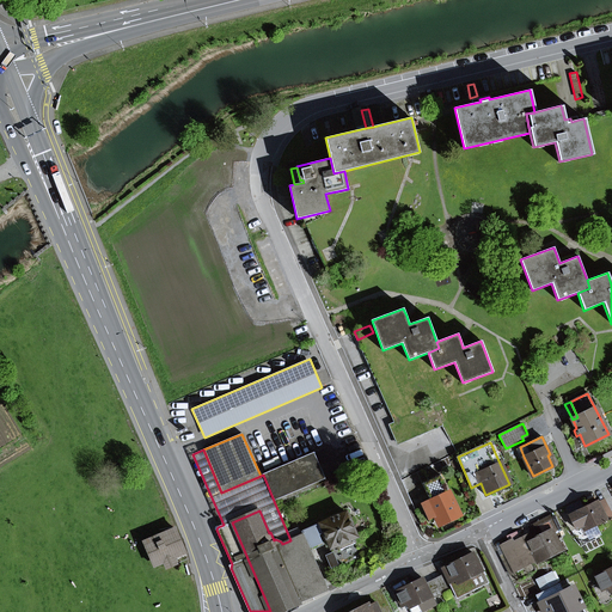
[(263,475),(274,501),(325,479),(313,452),(262,475),(263,475)]
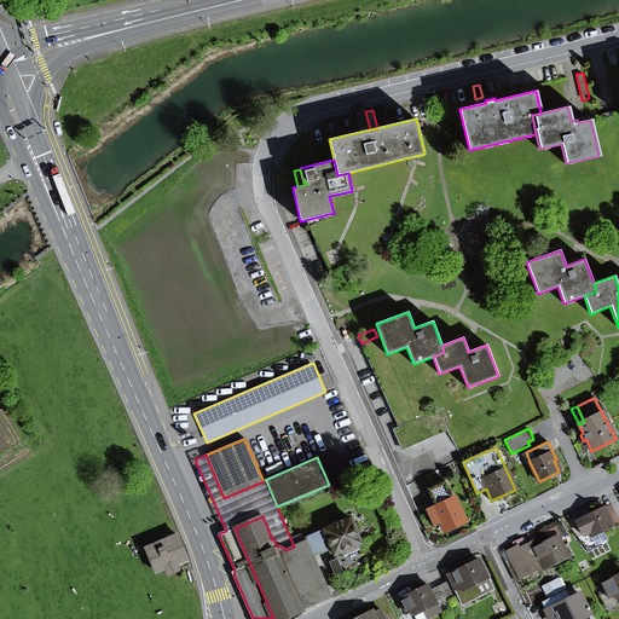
[(445,530),(464,521),(445,480),(427,489),(435,508),(428,512),(434,526),(441,522),(445,530)]
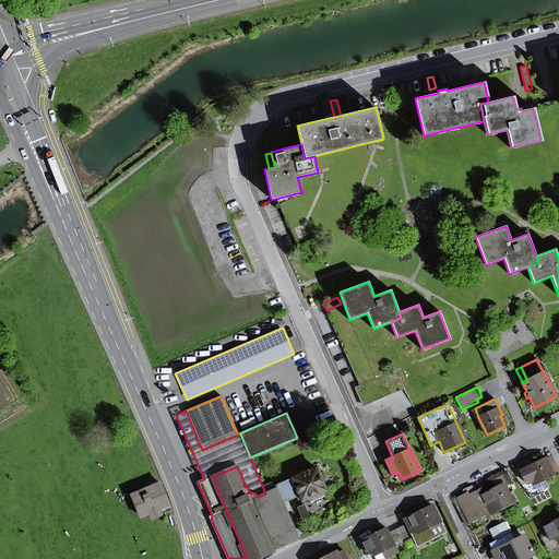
[(550,468),(557,465),(552,455),(546,459),(550,468)]
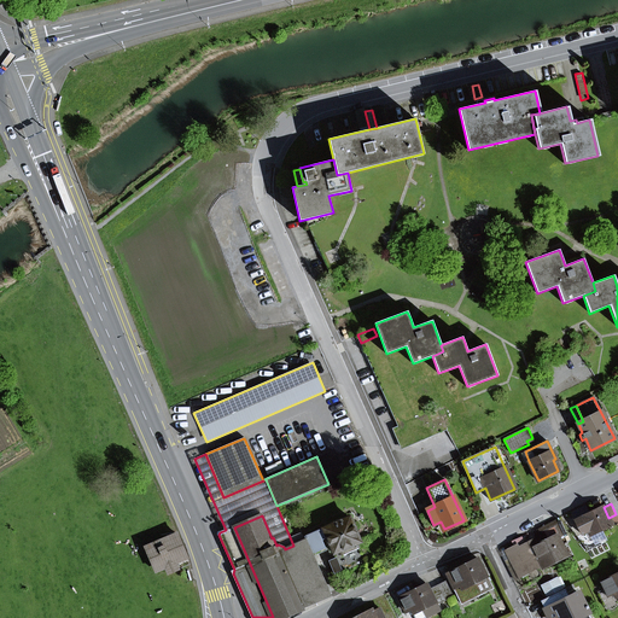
[(588,531),(590,536),(617,522),(617,518),(616,514),(608,518),(604,507),(602,506),(575,520),(582,535),(588,531)]
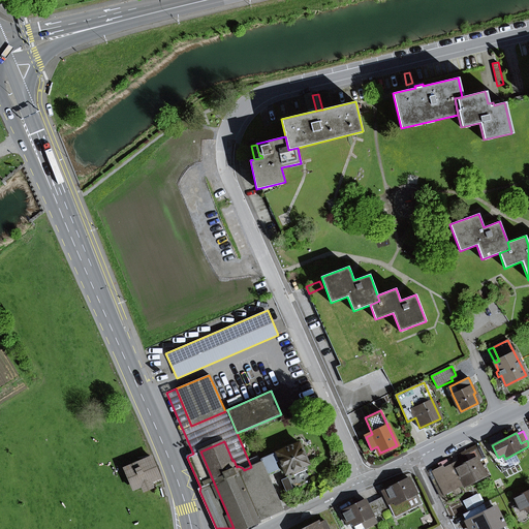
[(200,452),(234,528),(238,528),(282,509),(267,476),(260,463),(251,467),(244,470),(243,468),(238,466),(237,467),(234,460),(232,461),(224,441),(200,452)]
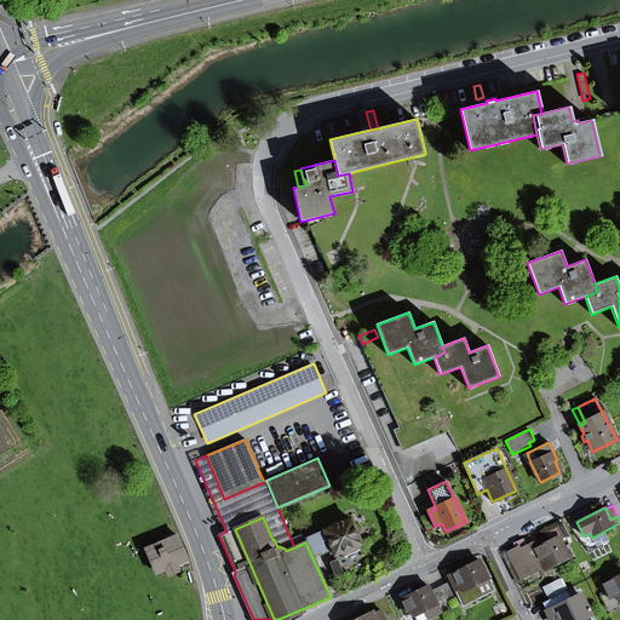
[(304,540),(302,535),(291,540),(294,547),(305,543),(313,558),(327,552),(323,544),(329,541),(338,561),(339,564),(363,554),(360,545),(362,544),(351,518),(304,540)]
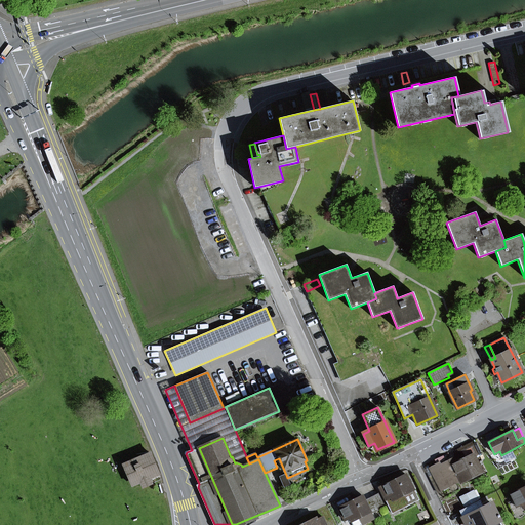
[(473,454),(475,457),(479,455),(472,442),(456,450),(458,453),(461,451),(466,458),(473,454)]
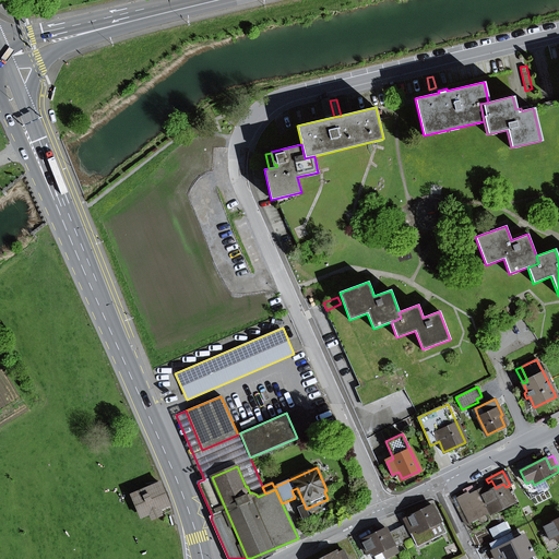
[(162,515),(158,510),(169,506),(159,484),(132,496),(135,502),(138,503),(143,516),(150,514),(152,519),(162,515)]
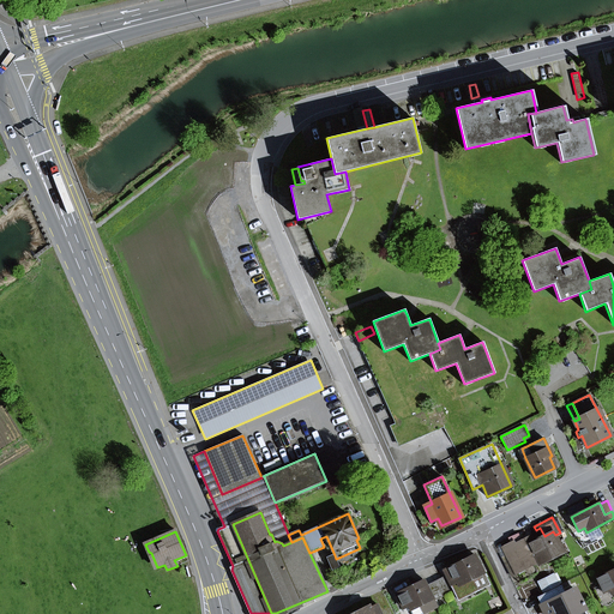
[(537,561),(540,565),(564,553),(553,531),(545,536),(537,540),(535,535),(516,545),(519,551),(506,555),(516,573),(524,569),(522,564),(536,558),(537,561)]
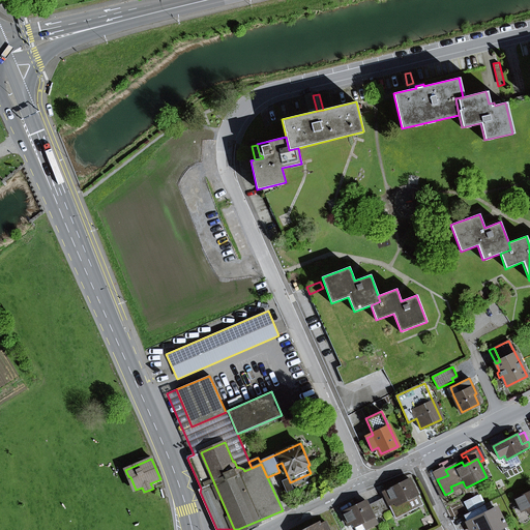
[(434,473),(437,479),(448,475),(445,470),(443,471),(442,469),(434,473)]
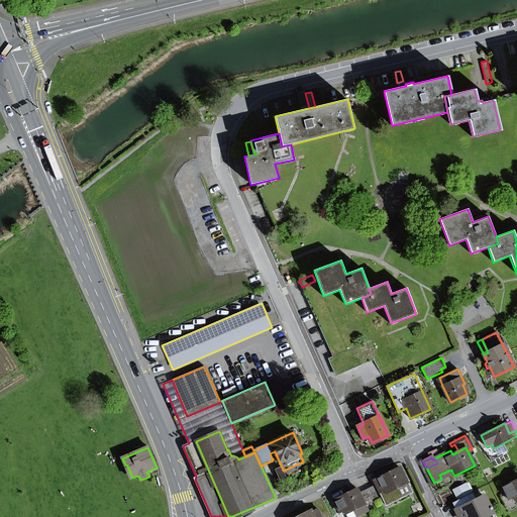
[(281,481),(287,478),(283,471),(282,468),(276,471),(281,481)]
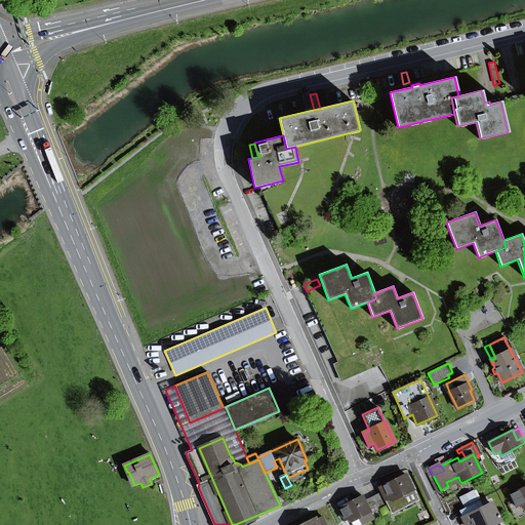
[(393,514),(408,506),(403,496),(414,490),(406,475),(379,487),(393,514)]
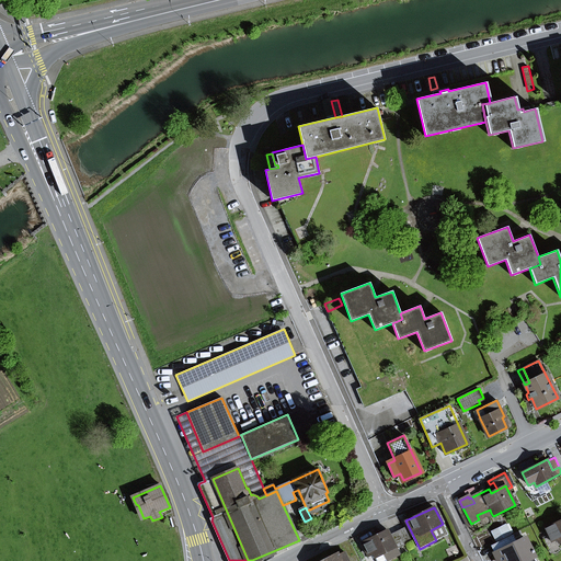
[(458,510),(467,526),(471,524),(462,507),(458,510)]
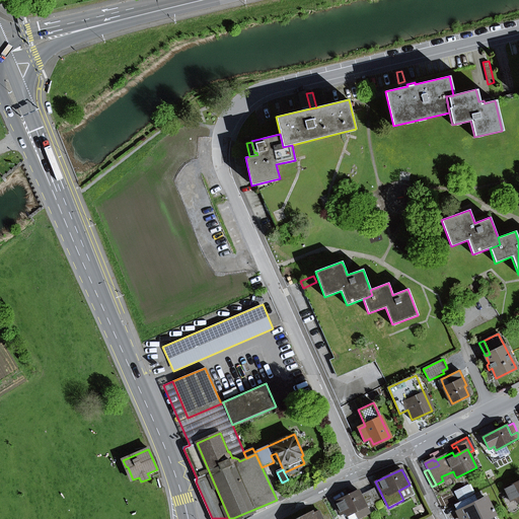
[(441,476),(443,480),(454,474),(453,471),(441,476)]
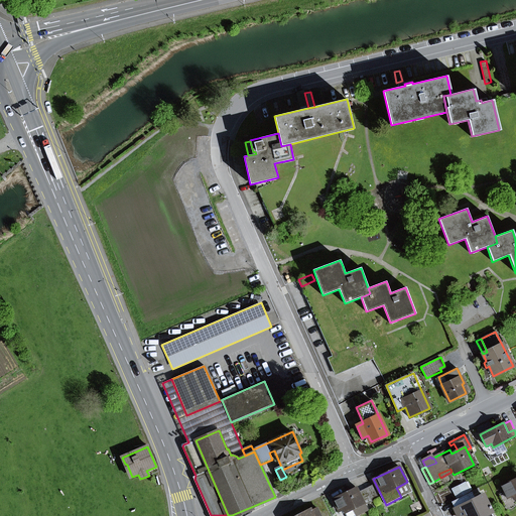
[(515,498),(515,478),(501,486),(507,499),(512,496),(514,499),(515,498)]
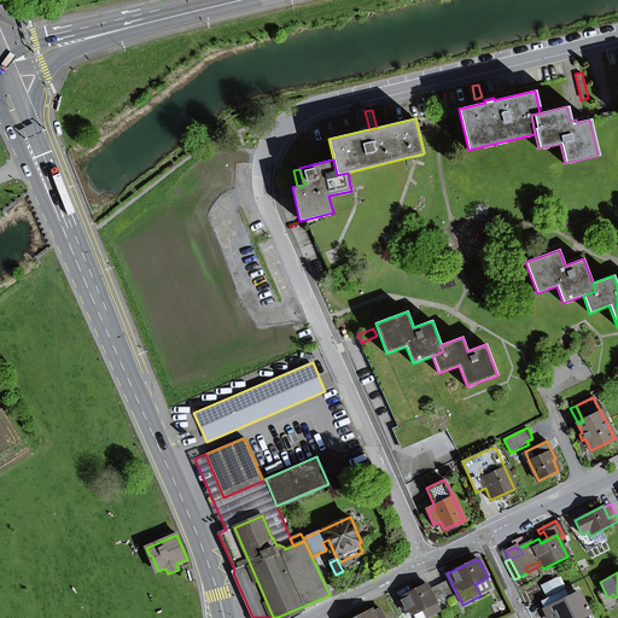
[(481,595),(494,589),(488,577),(474,584),(481,595)]
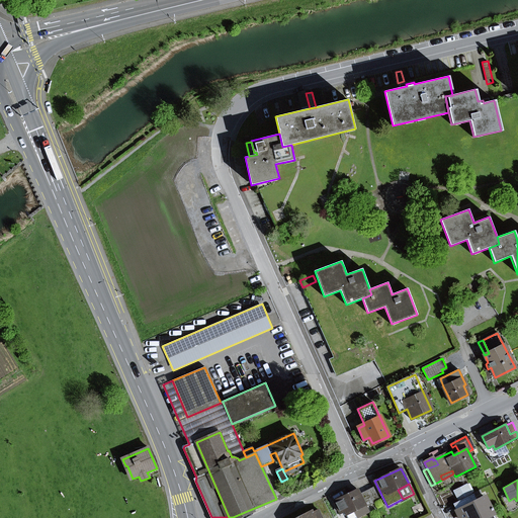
[(455,492),(459,499),(470,493),(466,487),(455,492)]
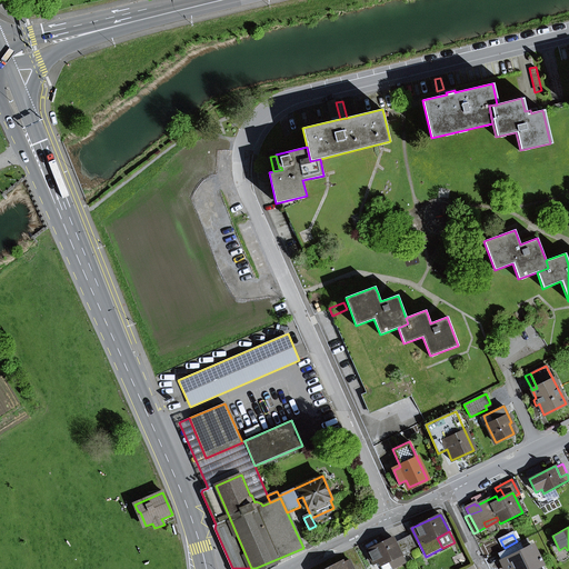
[(417,549),(410,536),(403,539),(410,553),(417,549)]
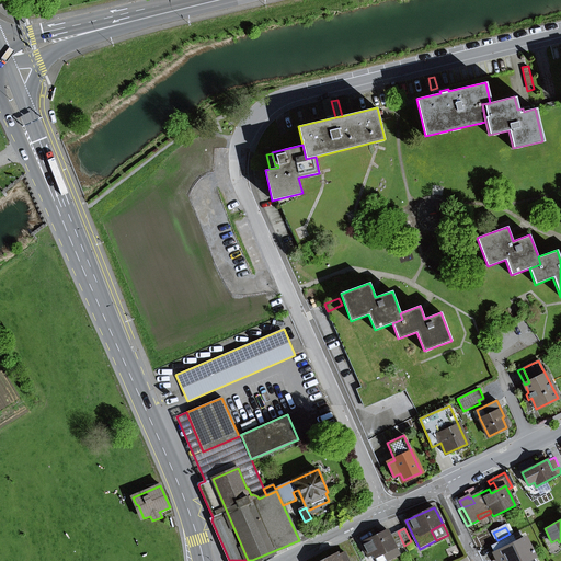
[(386,560),(387,560),(382,553),(396,547),(390,536),(387,530),(362,542),(368,556),(373,553),(377,560),(386,560)]
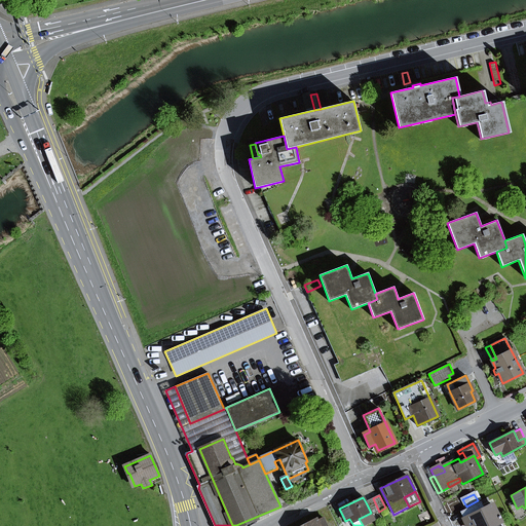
[(371,513),(372,515),(379,512),(373,498),(366,502),(371,513)]
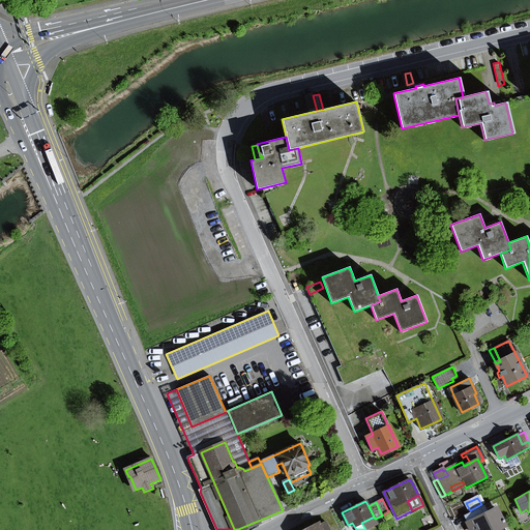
[(505,529),(503,527),(504,526),(503,523),(504,522),(503,520),(502,521),(496,508),(488,512),(484,507),(478,510),(477,509),(465,517),(471,529),(478,529),(481,529),(505,529)]
